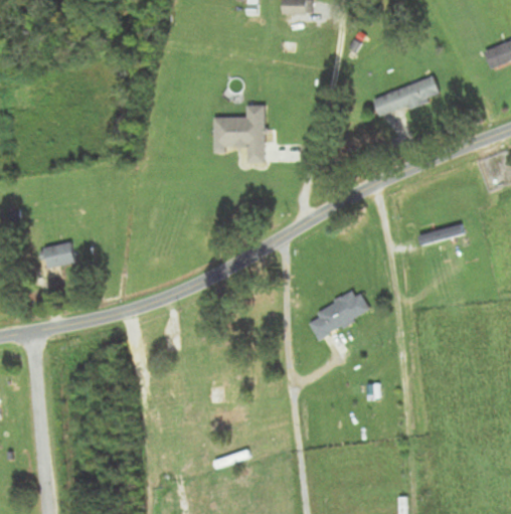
[(282,0),(282,15),(312,15),(312,0),(282,0)]
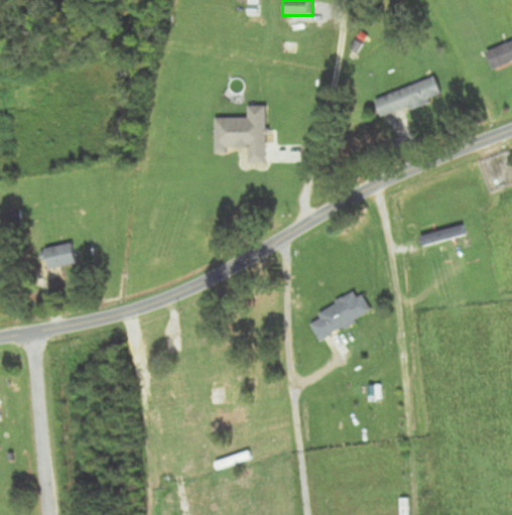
[(511,41),(485,51),(491,70),(511,61),(511,41)]
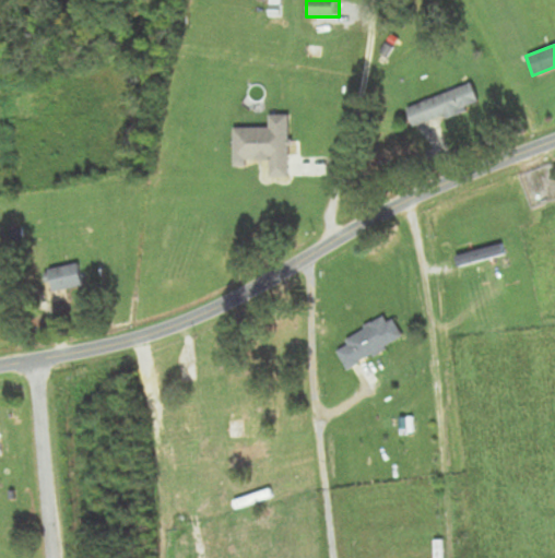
[(476,104),(470,83),(404,107),(412,128),(476,104)]
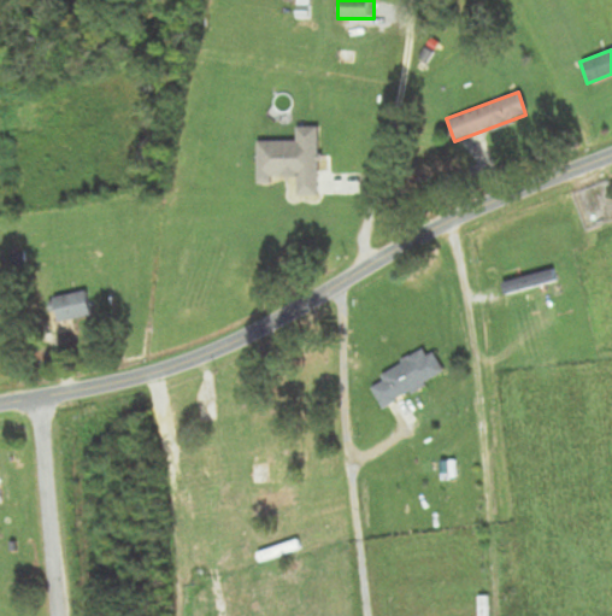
[(317,125),(294,125),(294,140),(254,139),(254,182),(270,182),(270,175),(295,175),(295,194),(317,194),(317,125)]
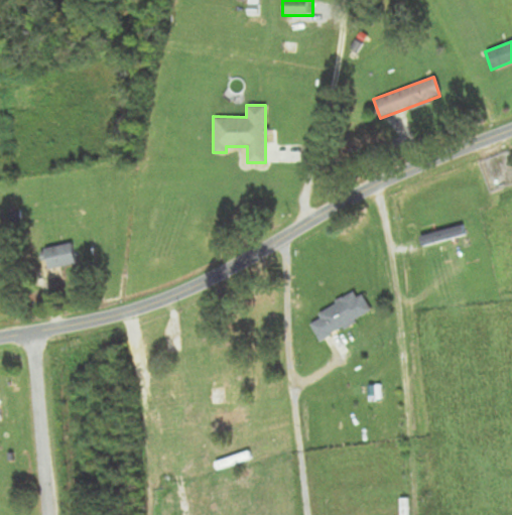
[(74,263),(71,243),(42,247),(45,268),(74,263)]
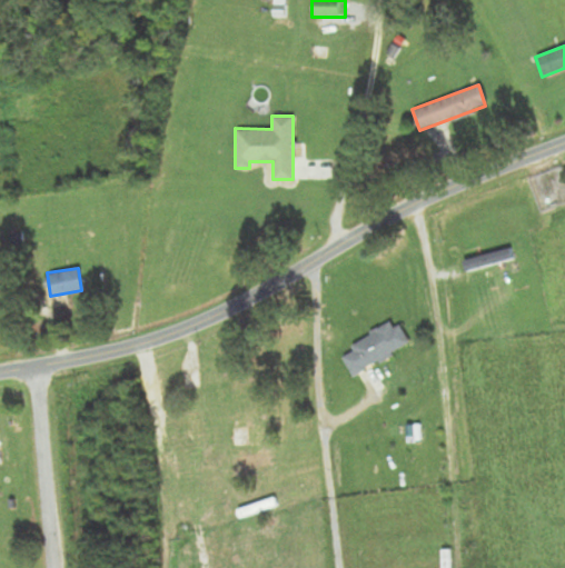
[(348,341),(352,350),(343,355),(349,371),(408,347),(397,320),(348,341)]
